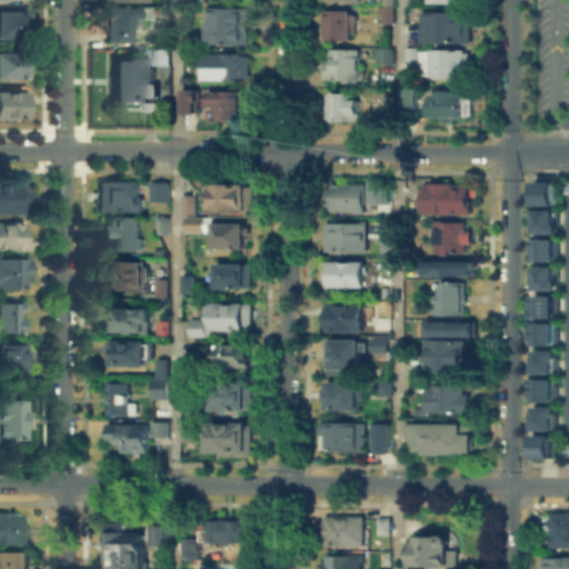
[(100,40),(100,6),(139,7),(139,40),(100,40)]
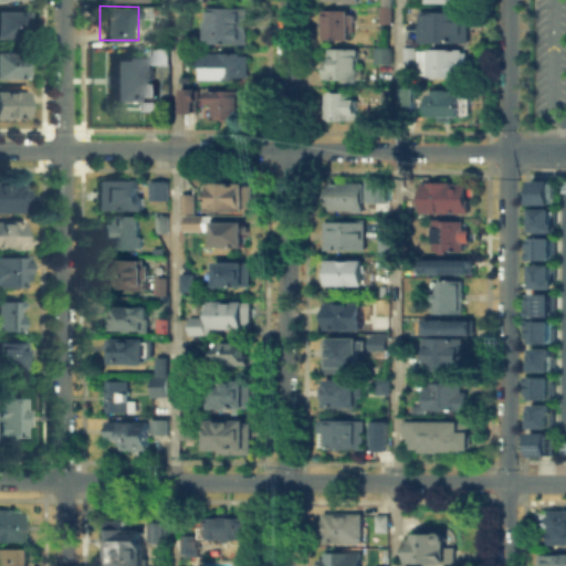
[(207,43),(207,6),(245,6),(245,43),(207,43)]
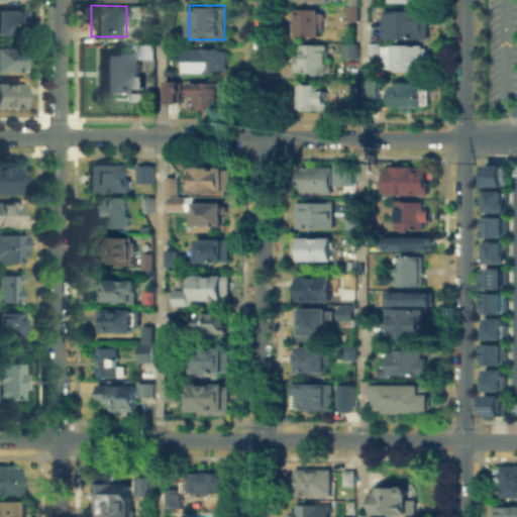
[(345,20),(345,5),(354,5),(354,20),(345,20)]
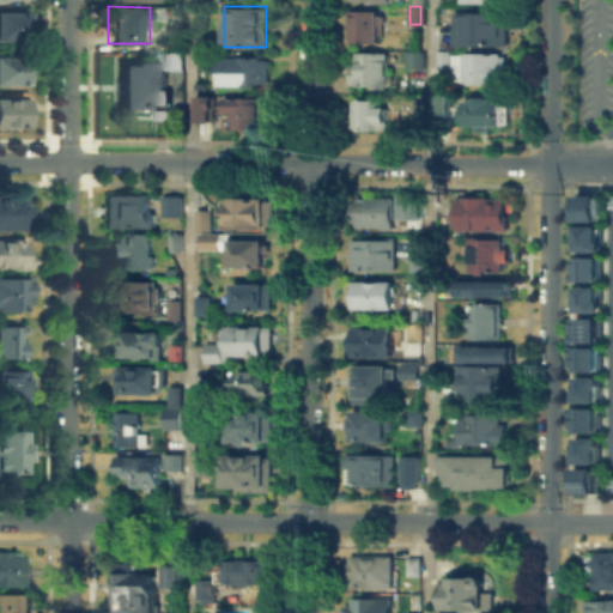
[(345,42),(345,10),(378,10),(377,42),(345,42)]
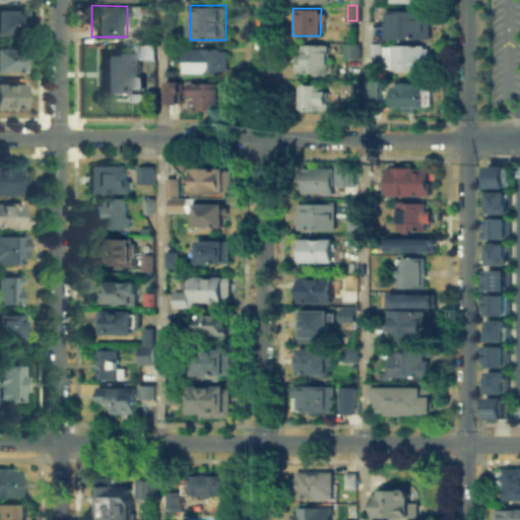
[(381,38),(381,9),(429,10),(429,38),(381,38)]
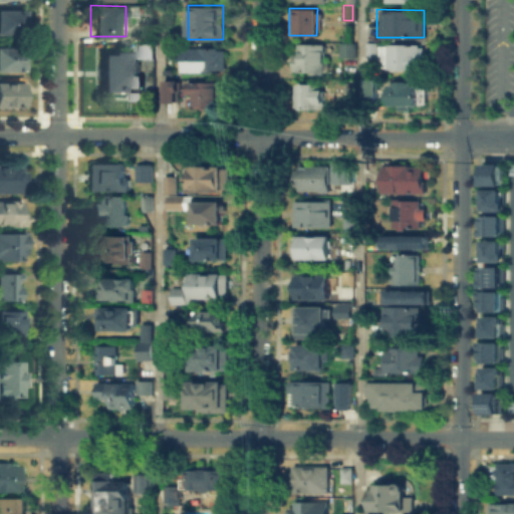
[(0,12),(25,12),(25,31),(0,31),(0,12)]
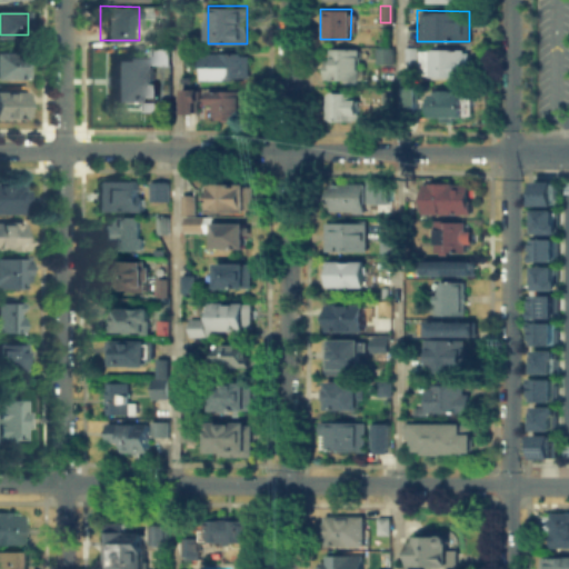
[(150,46),(167,46),(167,58),(150,58),(150,46)]
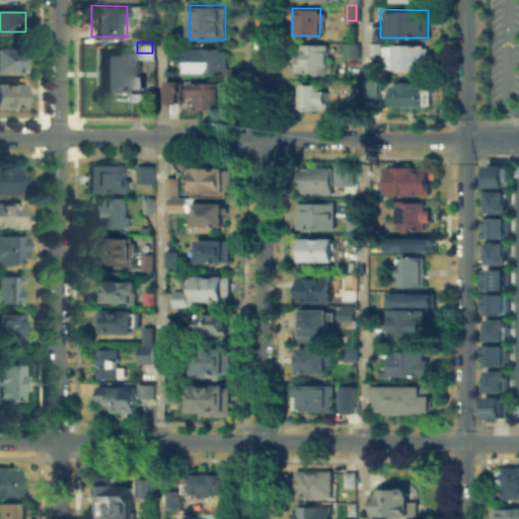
[(341,57),(341,43),(354,43),(354,57),(341,57)]
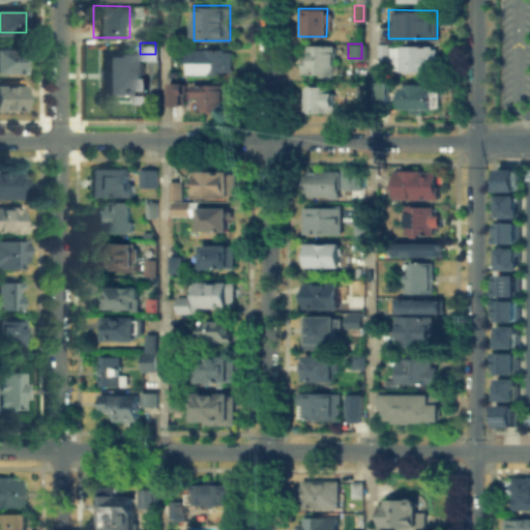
[(375,61),(375,43),(385,43),(385,61),(375,61)]
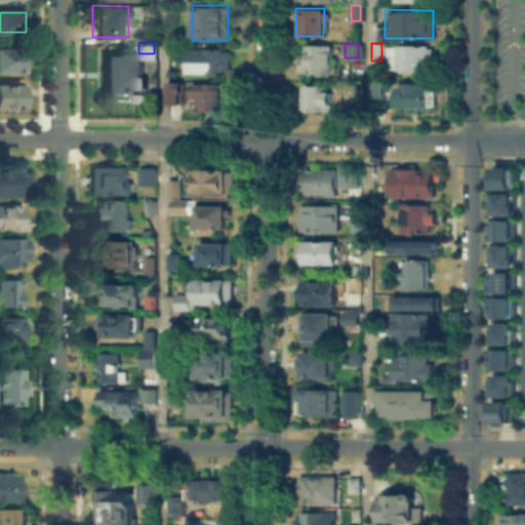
[(329,44),(329,75),(303,75),(303,73),(295,73),(295,55),(303,55),(303,44),(329,44)]
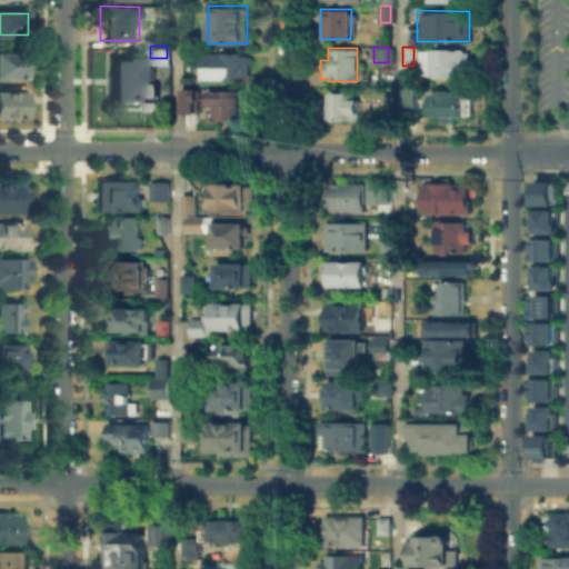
[(458,49),(458,53),(465,53),(465,69),(458,69),(458,73),(417,72),(417,55),(426,55),(426,49),(458,49)]
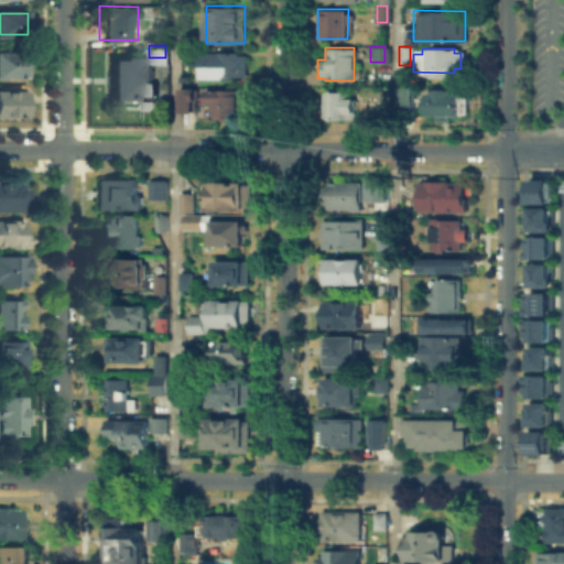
[(0,52),(24,52),(24,76),(0,76),(0,52)]
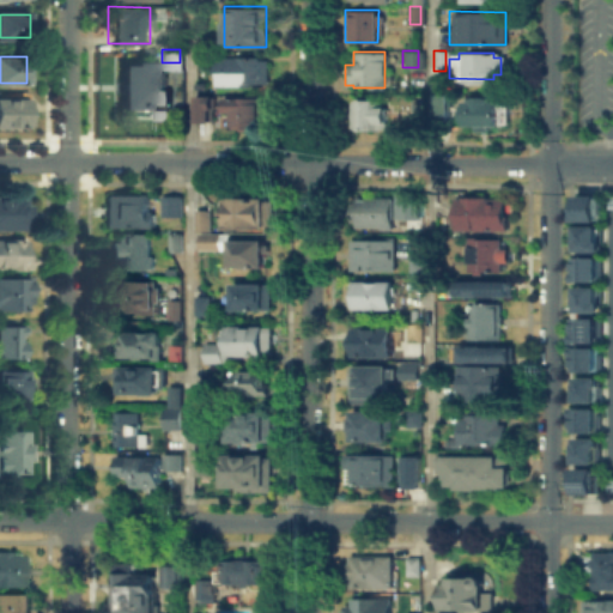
[(213,82),(213,58),(266,58),(266,83),(213,82)]
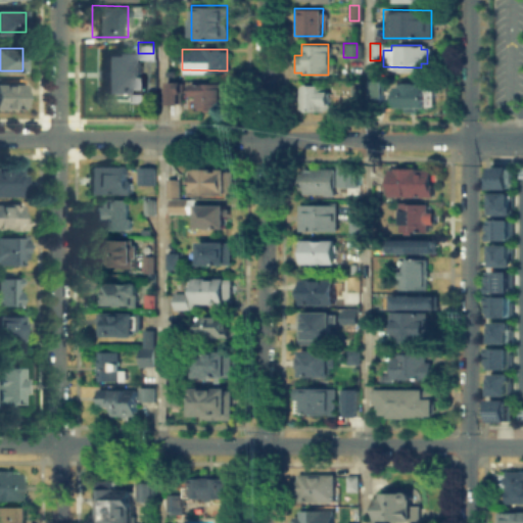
[(98,91),(98,57),(110,57),(110,52),(134,52),(134,92),(98,91)]
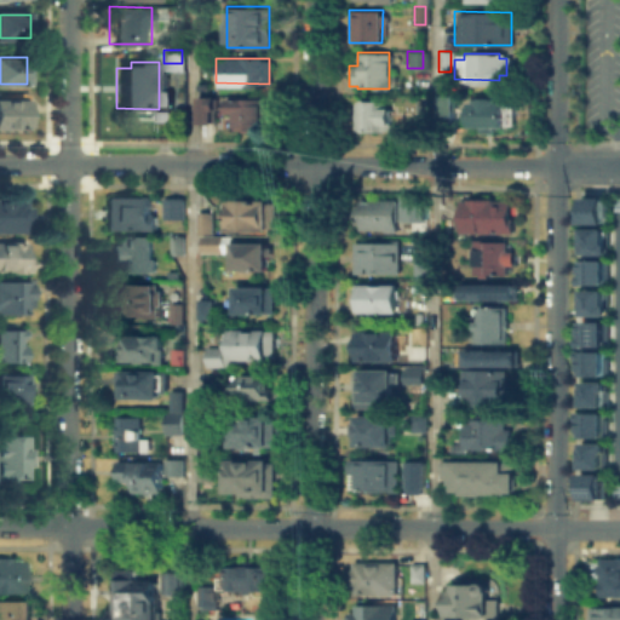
[(213,96),(213,105),(211,105),(211,119),(197,119),(199,96),(213,96)]
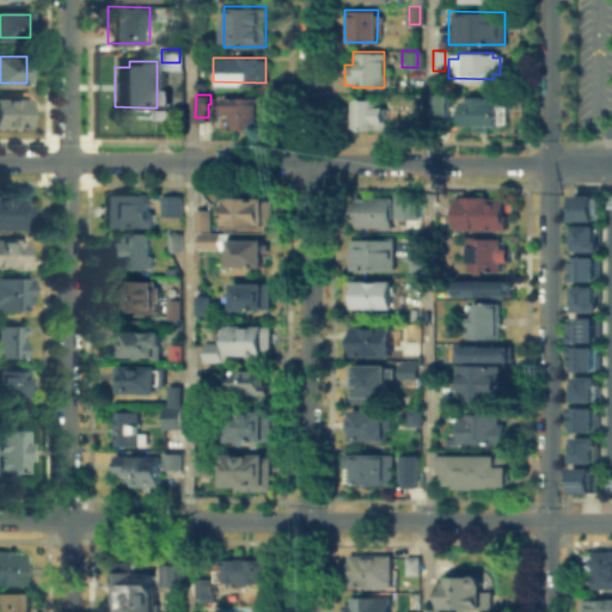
[(434,112),(434,95),(446,95),(446,112),(434,112)]
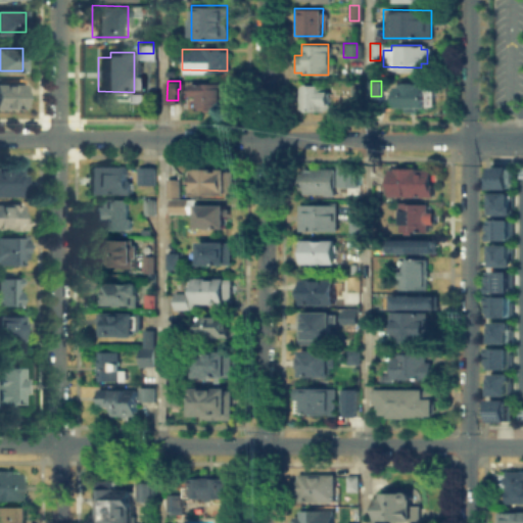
[(0,83),(25,83),(25,107),(0,107),(0,83)]
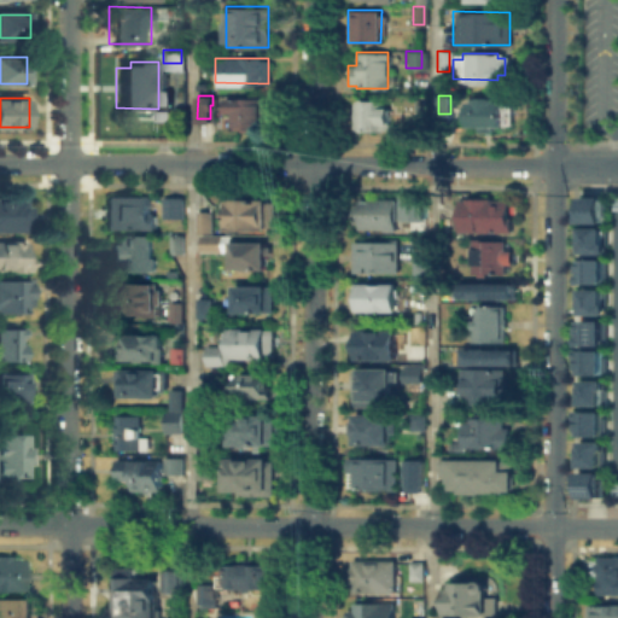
[(262,117),(261,130),(232,130),(232,117),(223,117),(223,100),(262,100),(262,117)]
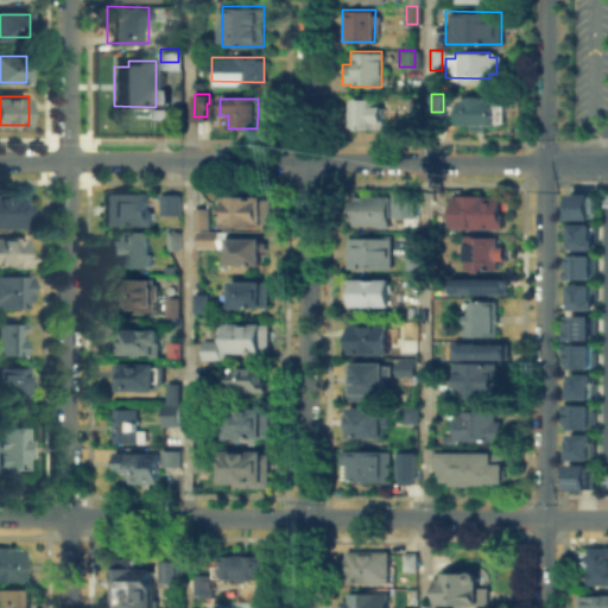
[(460,99),(502,100),(502,126),(460,126),(460,99)]
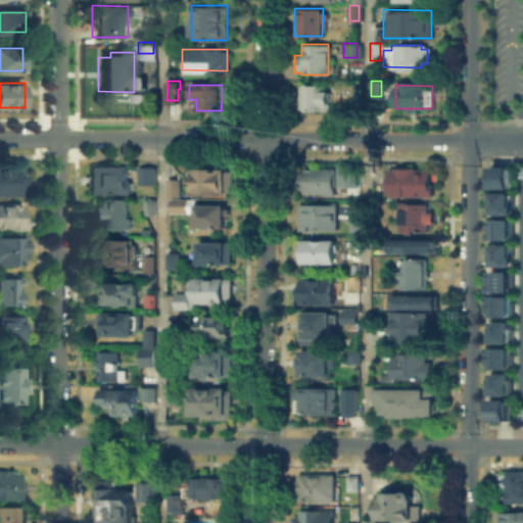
[(324,88),(324,109),(299,109),(299,88),(324,88)]
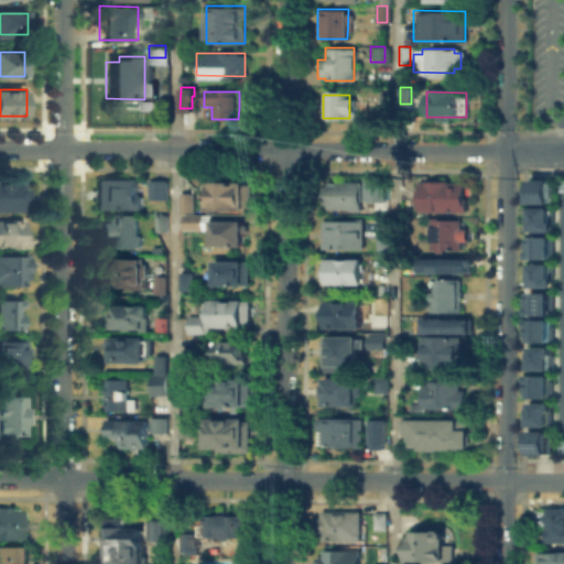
[(137,102),(151,102),(151,112),(137,112),(137,102)]
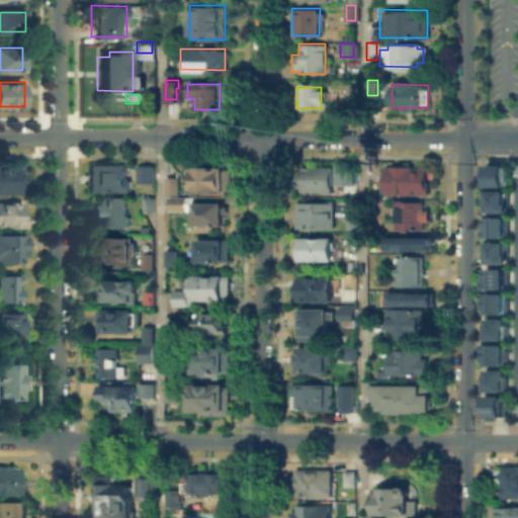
[(335,184),(335,163),(355,163),(355,184),(335,184)]
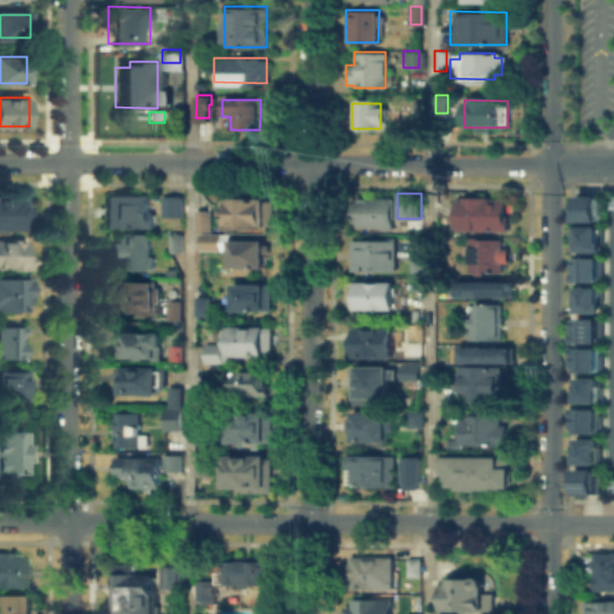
[(453,199),(475,199),(475,193),(507,193),(506,230),(453,230),(453,199)]
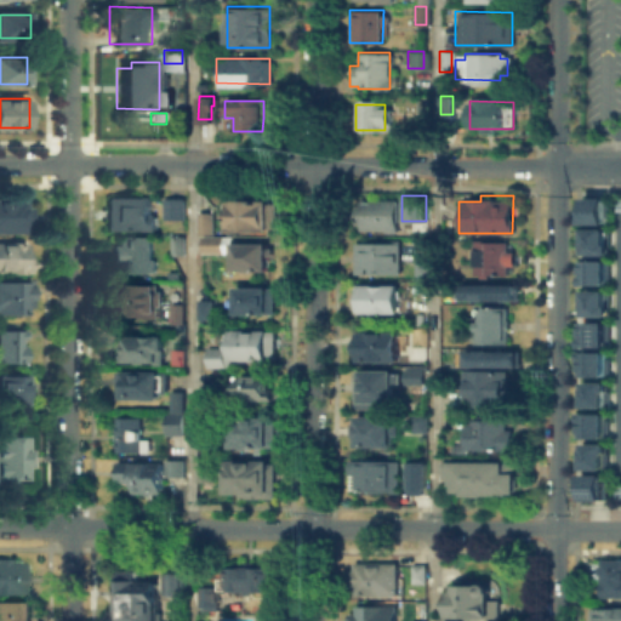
[(582,195),(604,195),(604,217),(582,217),(582,195)]
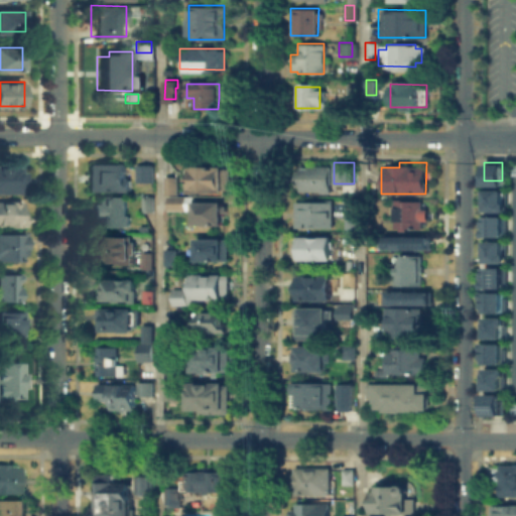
[(125,163),(125,190),(86,190),(86,163),(125,163)]
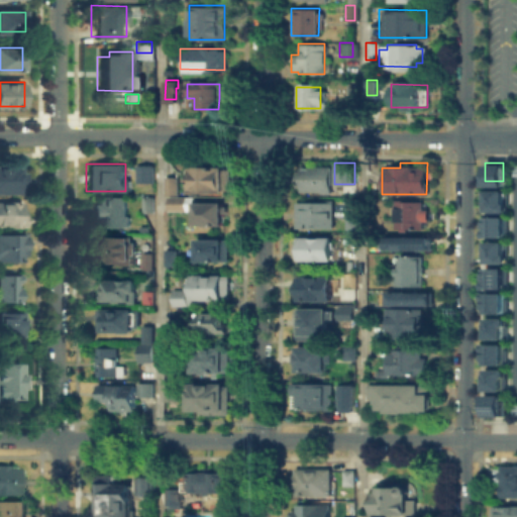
[(17,187),(17,193),(0,193),(0,166),(17,166),(17,171),(22,171),(22,187),(17,187)]
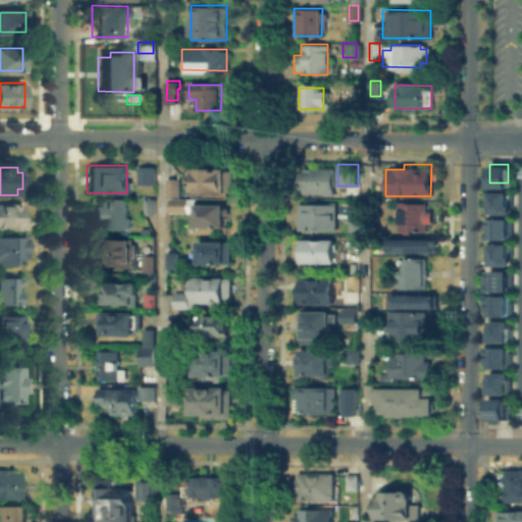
[(154,167),(154,183),(137,183),(137,167),(154,167)]
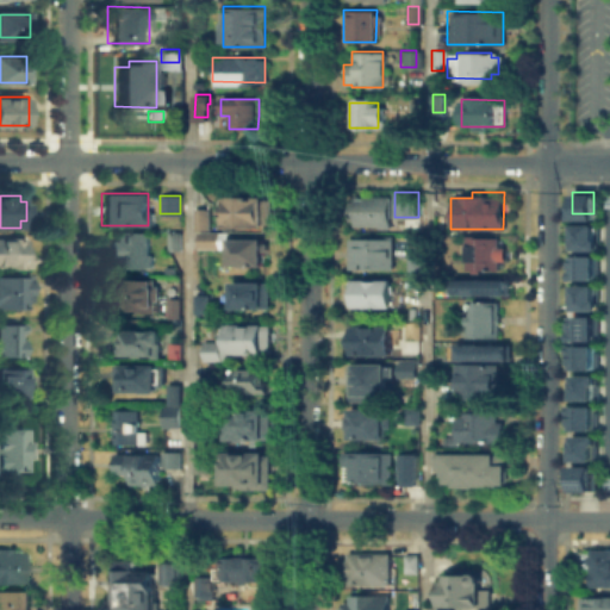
[(391,197),(391,228),(352,228),(352,221),(348,221),(348,200),(352,200),(352,197),(391,197)]
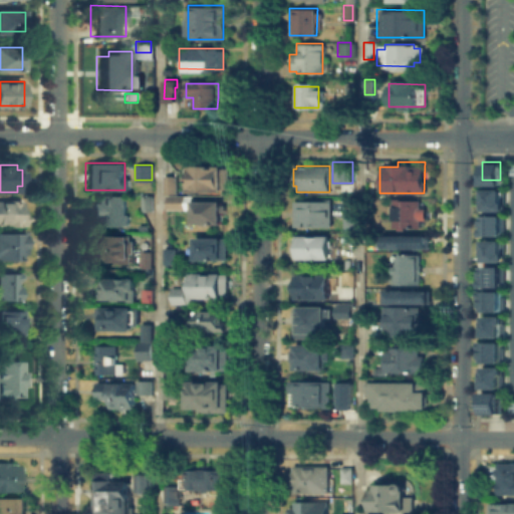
[(229,168),(229,189),(189,189),(189,167),(229,168)]
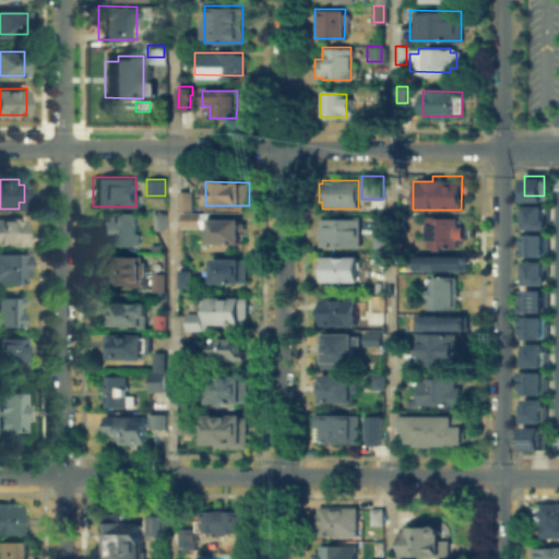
[(211,228),(178,227),(179,201),(176,201),(176,193),(192,193),(192,211),(209,211),(209,218),(239,218),(239,241),(211,241),(211,228)]
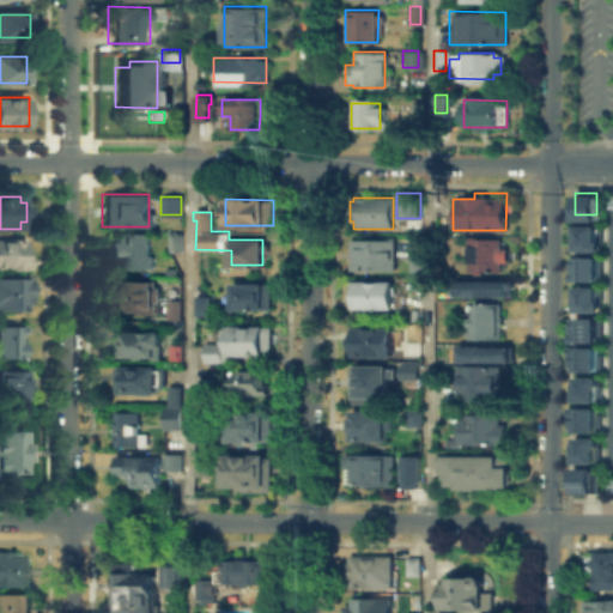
[(575,224),(596,224),(596,246),(575,246),(575,224)]
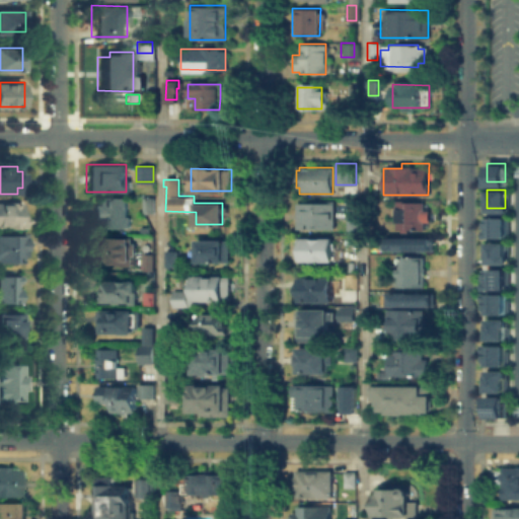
[(151,197),(151,212),(142,212),(142,197),(151,197)]
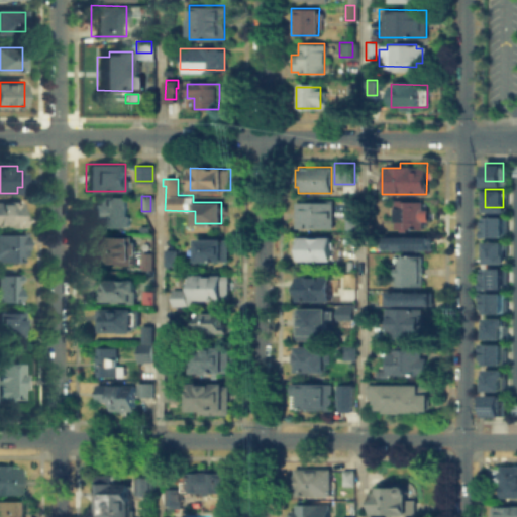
[(126,198),(126,225),(93,225),(93,197),(126,198)]
